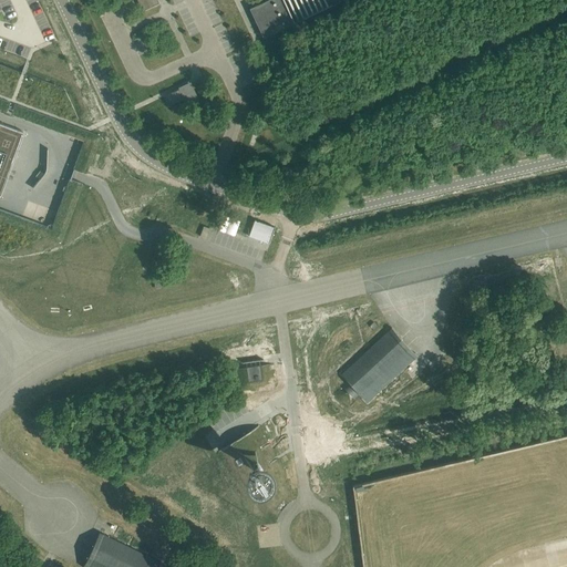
[(137,0),(143,11),(160,2),(157,0),(137,0)]
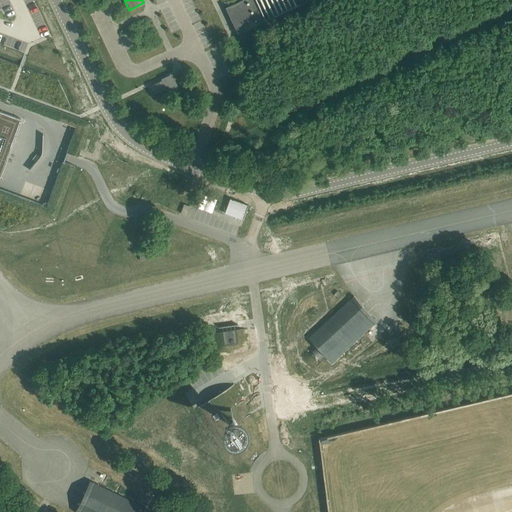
[(240,0),(226,7),(228,12),(238,33),(308,0),(240,0)]
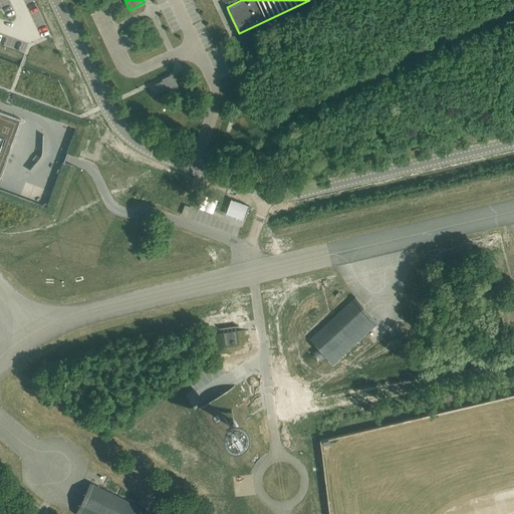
[(154,96),(165,91),(167,90),(163,81),(150,87),(154,96)]
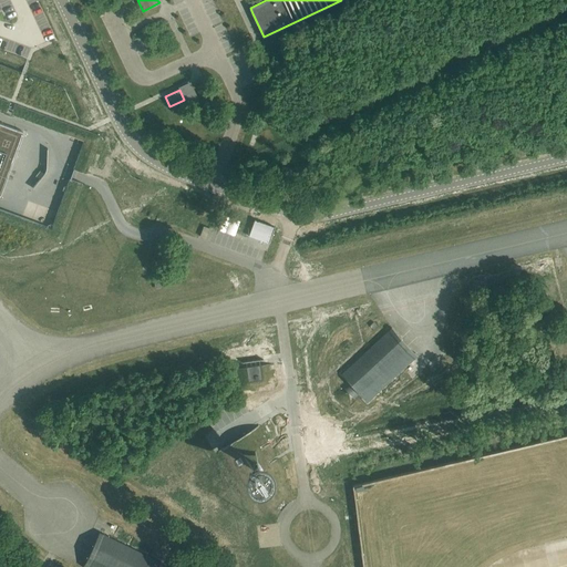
[(0,196),(24,133),(17,130),(13,129),(0,123),(0,196)]
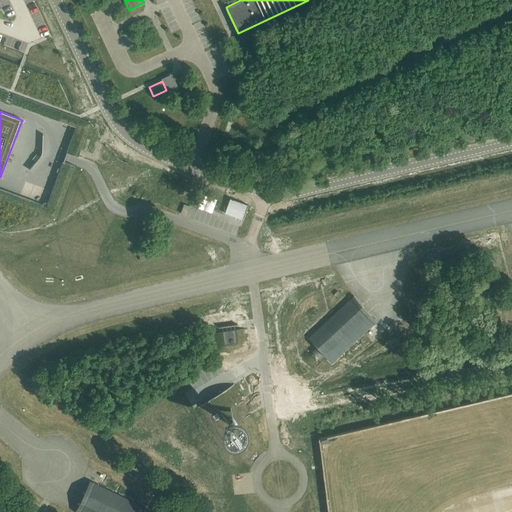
[(208,192),(204,201),(209,203),(213,194),(208,192)]
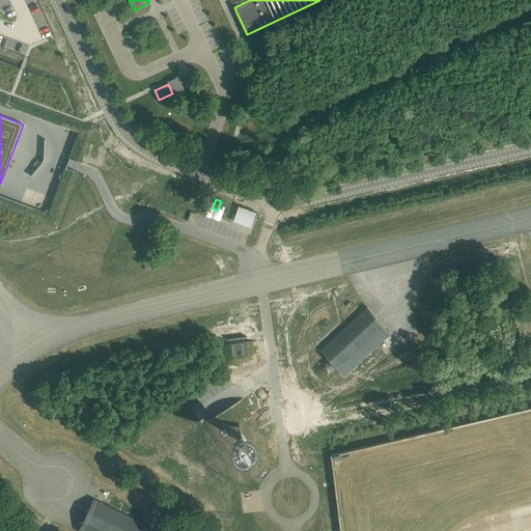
[(233,221),(244,225),(252,228),(257,213),(239,205),(233,221)]
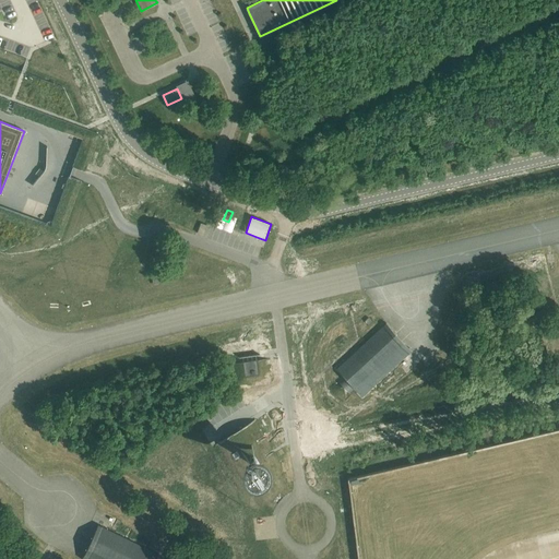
[(356,389),(363,396),(393,368),(412,351),(387,323),(336,368),(344,377),(339,381),(351,393),(356,389)]
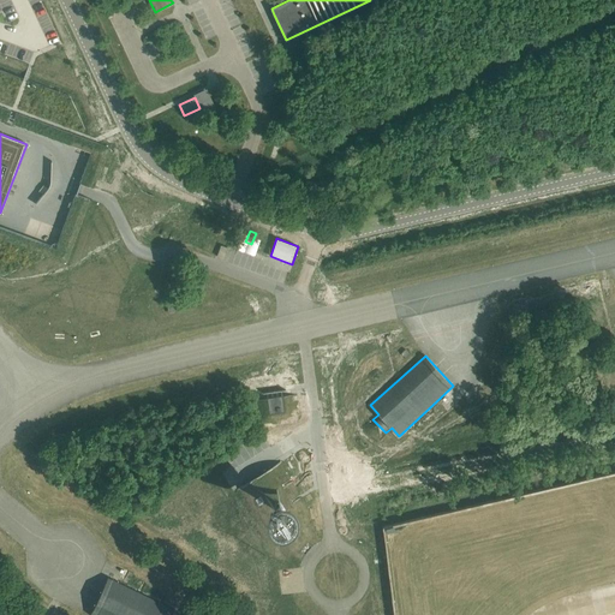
[(294,519),(296,513),(296,507),(293,501),(290,497),(284,495),(278,495),(272,497),(268,502),(266,507),(266,513),(268,519),(273,524),(278,525),(284,525),(290,523),(294,519)]
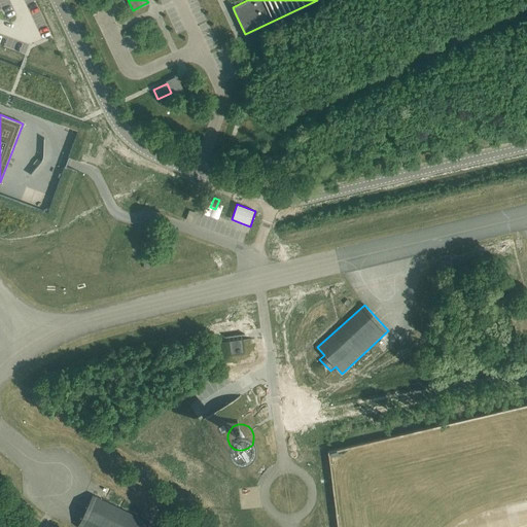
[(93,495),(77,526),(147,526),(150,523),(109,503),(93,495)]
